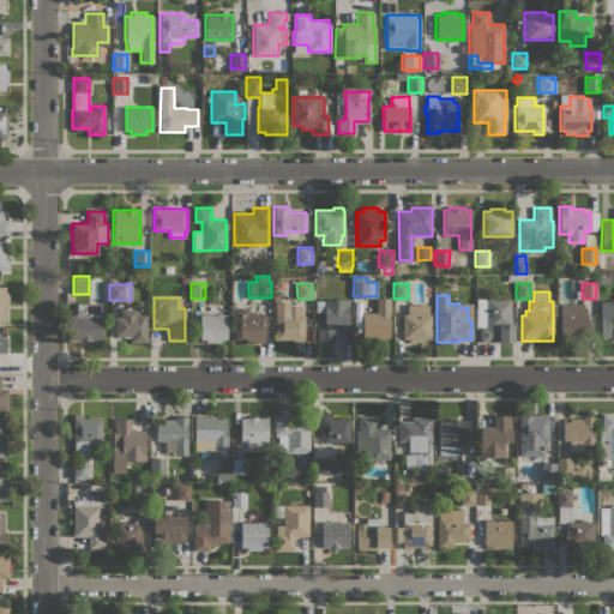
[(375,313),(375,298),(390,298),(390,313),(389,313),(389,337),(362,337),(362,313),(375,313)]
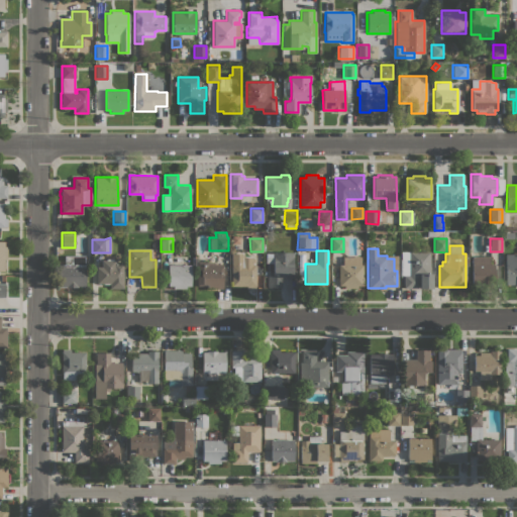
[(293,251),(293,278),(281,278),(281,288),(267,288),(267,276),(273,276),(273,251),(293,251)]
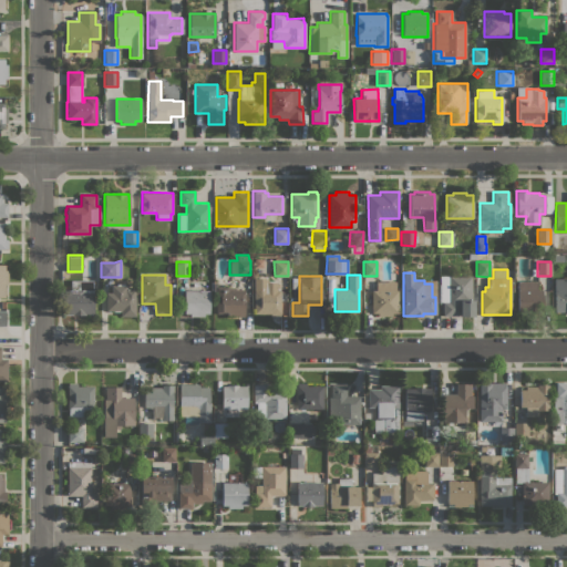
[(471,276),(471,300),(474,300),(474,316),(442,316),(442,301),(440,301),(440,276),(471,276)]
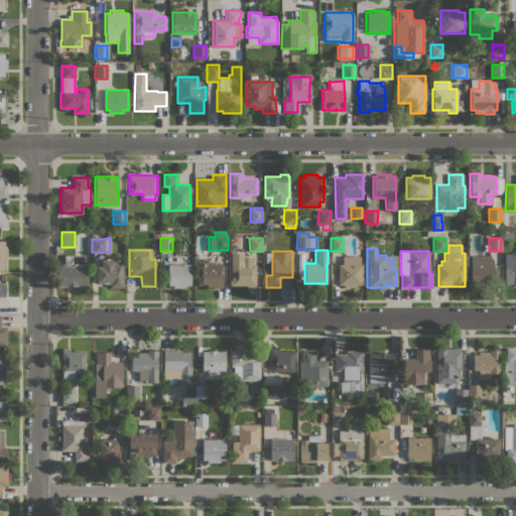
[(255,264),(255,287),(246,287),(246,285),(231,285),(231,252),(243,252),(243,256),(252,256),(252,264),(255,264)]
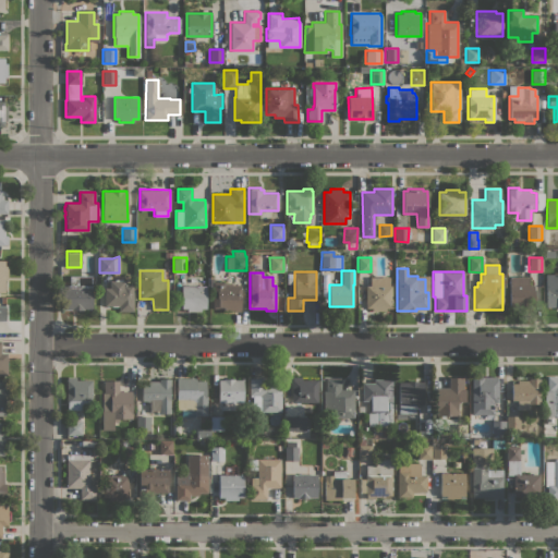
[(557,310),(556,310),(556,307),(546,307),(546,289),(545,289),(545,274),(557,274),(557,310)]
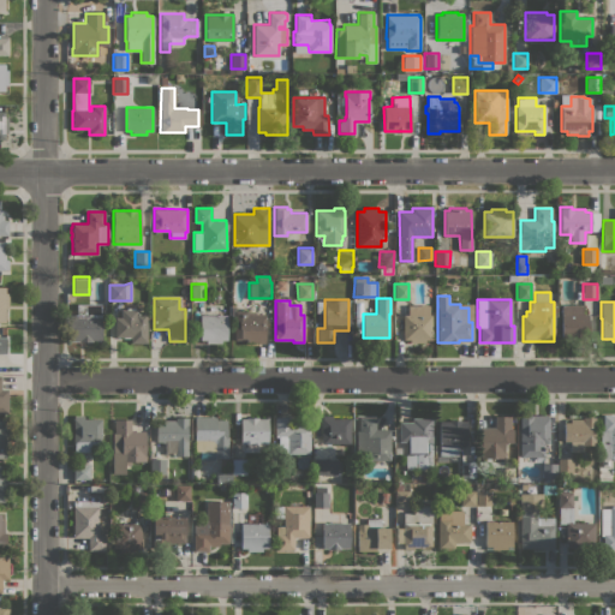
[(69,341),(69,315),(76,315),(76,304),(101,303),(101,340),(69,341)]
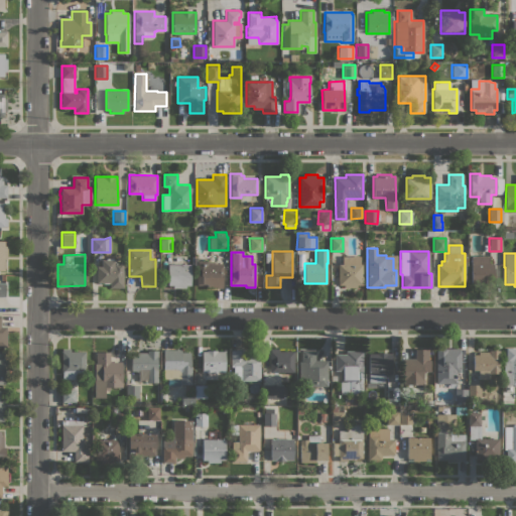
[(338,264),(342,264),(342,256),(360,256),(360,264),(362,264),(362,284),(356,284),(356,287),(344,287),(344,284),(338,284),(338,264)]
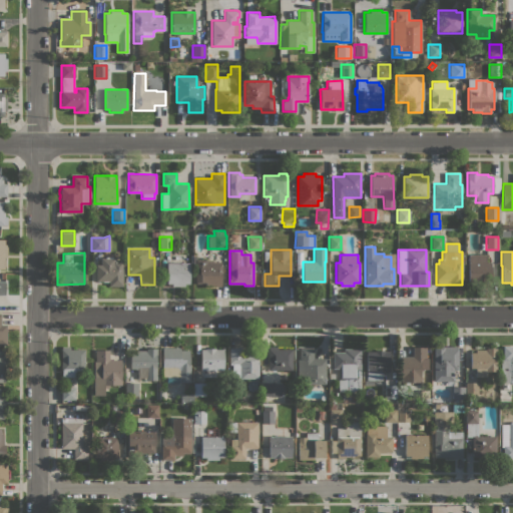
[(491,284),(468,284),(468,254),(486,254),(486,262),(491,262),(491,284)]
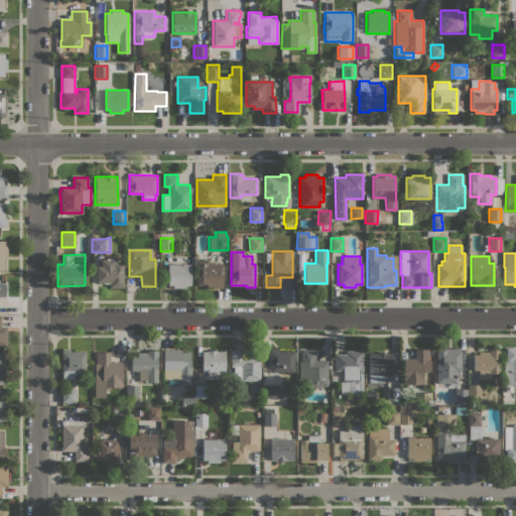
[(96,282),(96,261),(102,261),(102,260),(106,260),(106,258),(113,258),(113,260),(114,260),(114,263),(123,263),(123,287),(110,287),(110,282),(96,282)]
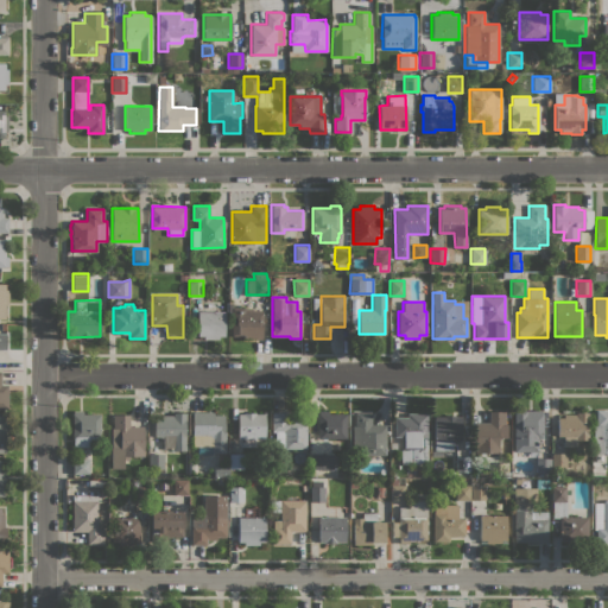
[(232,306),(252,308),(252,311),(263,311),(263,337),(242,337),(242,336),(230,336),(232,306)]
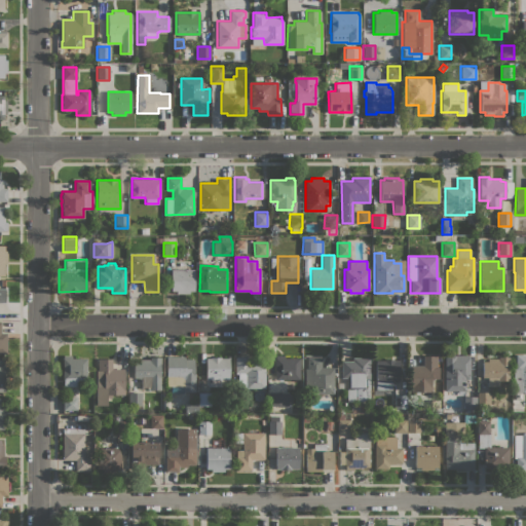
[(194,269),(194,291),(189,291),(189,293),(177,293),(177,291),(171,290),(171,269),(194,269)]
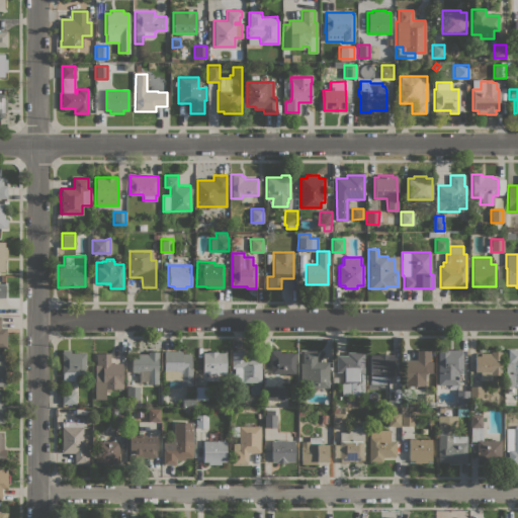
[(438,349),(461,349),(461,373),(458,373),(458,384),(457,384),(457,391),(468,391),(468,403),(456,403),(456,391),(439,391),(439,384),(438,384),(438,349)]
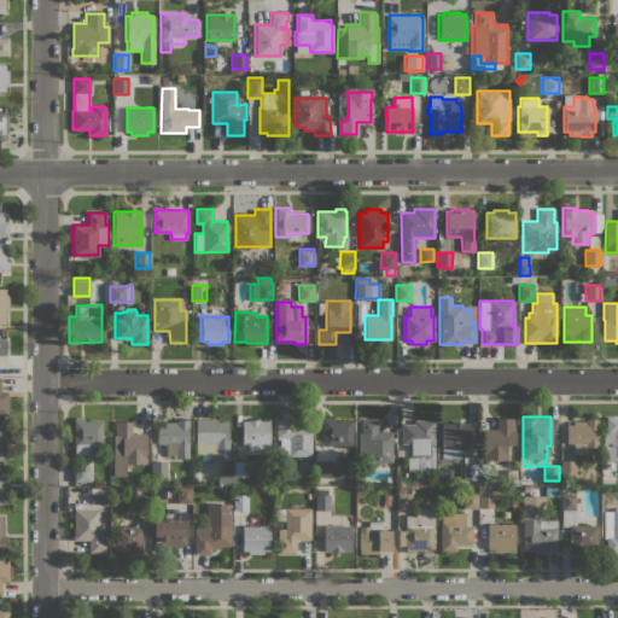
[(617,462),(616,462),(616,461),(602,461),(602,433),(606,433),(606,417),(617,417),(617,462)]
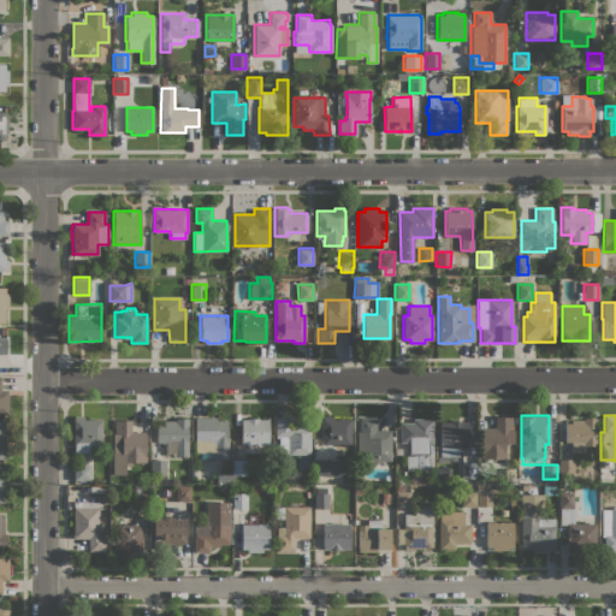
[(101,444),(100,452),(75,452),(75,444),(72,444),(73,419),(73,416),(83,416),(83,419),(101,419),(101,444)]
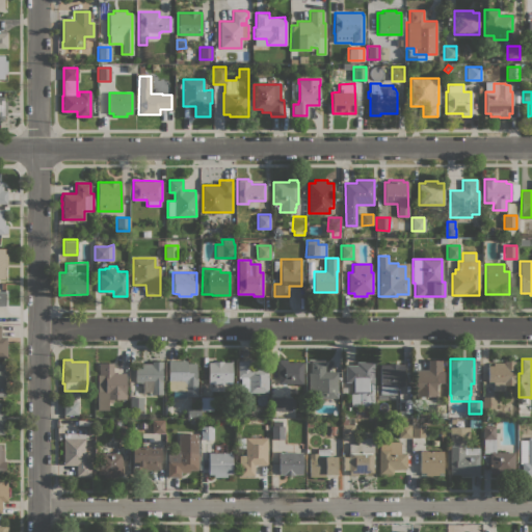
[(277,362),(278,362),(278,360),(287,360),(287,362),(302,362),(302,383),(285,383),(285,386),(282,386),(282,383),(277,383),(277,362)]
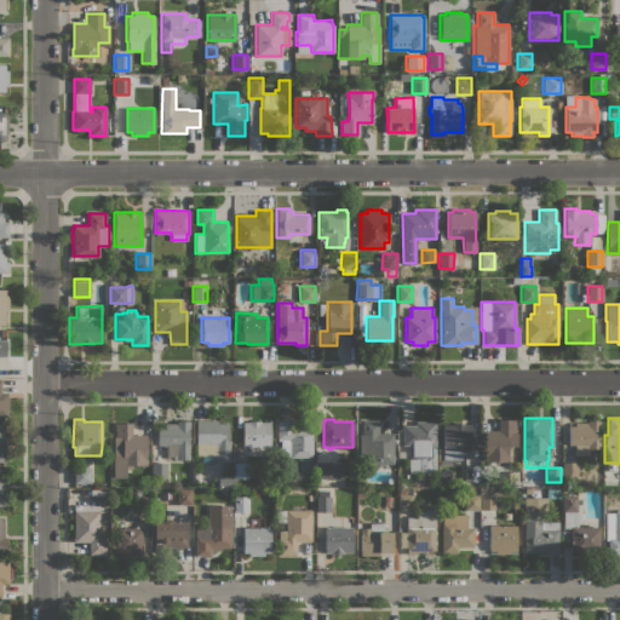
[(521,419),(520,432),(518,432),(518,446),(509,446),(509,461),(494,461),(494,465),(489,465),(489,461),(483,461),(484,430),(498,431),(498,419),(521,419)]
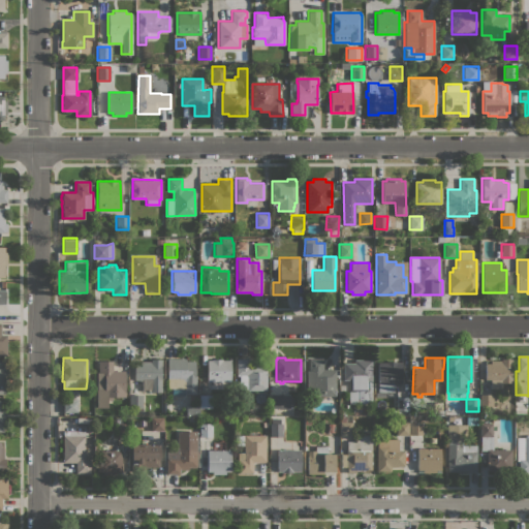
[(161,392),(151,392),(151,391),(142,391),(142,380),(134,380),(134,361),(150,361),(150,359),(161,359),(161,392)]
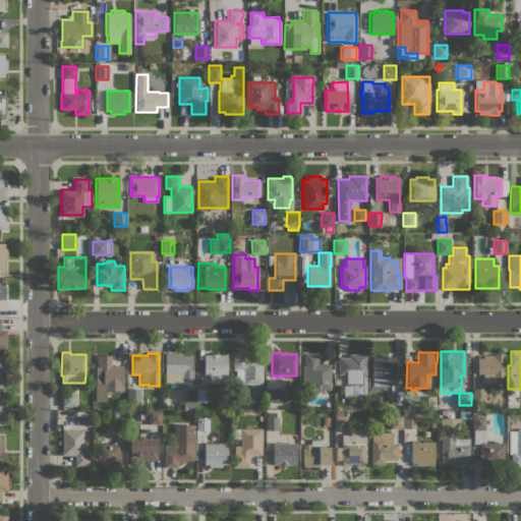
[(183,353),(183,355),(192,355),(192,387),(182,388),(182,382),(165,382),(165,353),(183,353)]
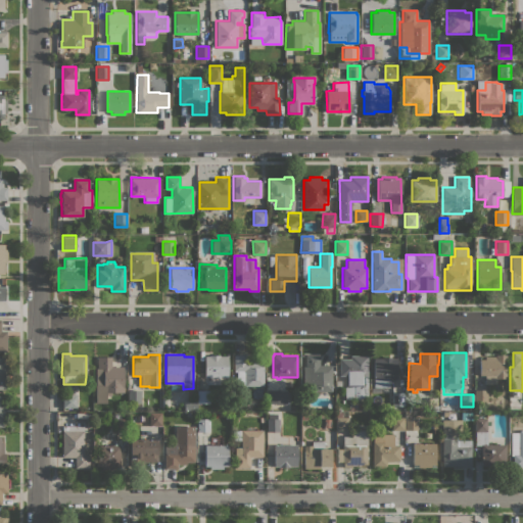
[(204,355),(208,355),(208,354),(220,354),(220,355),(228,355),(228,377),(204,377),(204,355)]
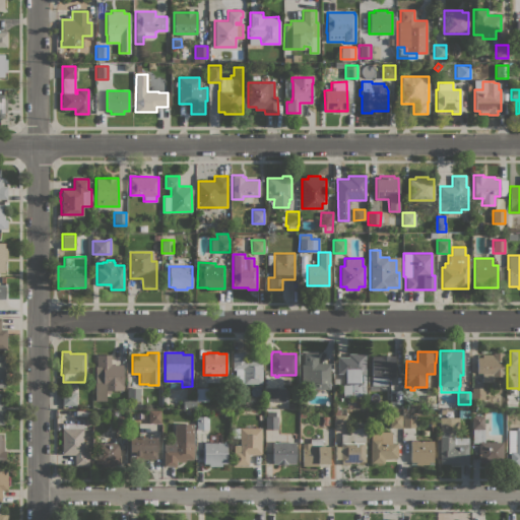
[(232,352),(245,352),(245,356),(261,356),(261,359),(262,359),(262,384),(243,384),(243,382),(235,382),(235,368),(232,368),(232,352)]
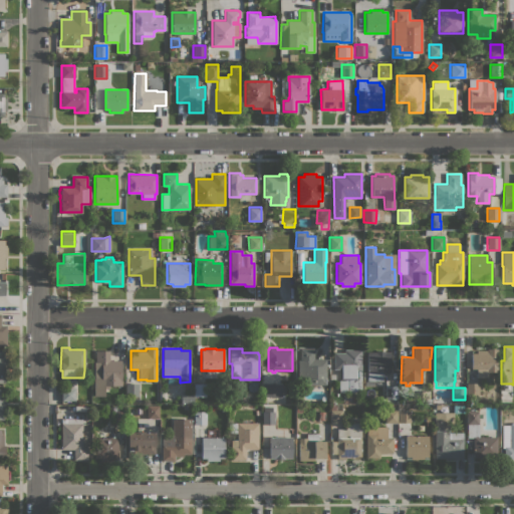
[(313,358),(325,358),(326,383),(305,384),(305,377),(297,377),(297,359),(299,359),(299,348),(313,348),(313,358)]
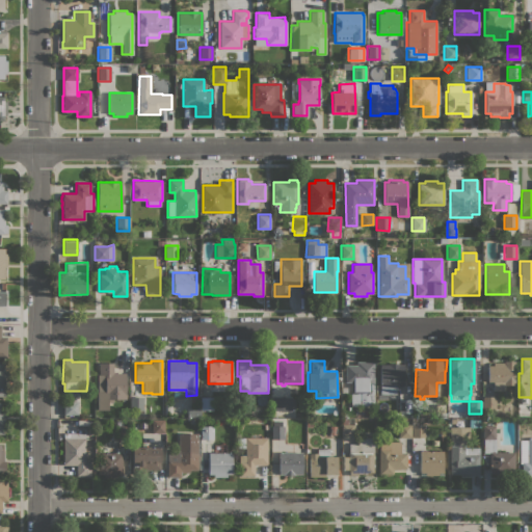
[(514,384),(504,384),(504,391),(493,391),(493,381),(487,381),(487,365),(493,365),(493,363),(504,363),(504,361),(514,361),(514,384)]
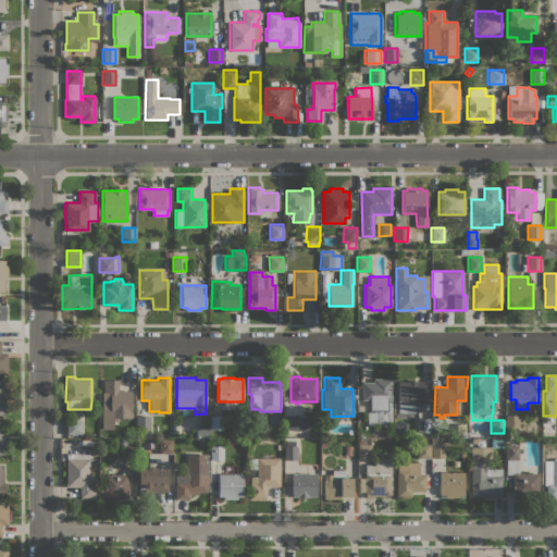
[(391,424),(367,424),(367,399),(361,399),(361,382),(373,382),(373,379),(391,379),(391,424)]
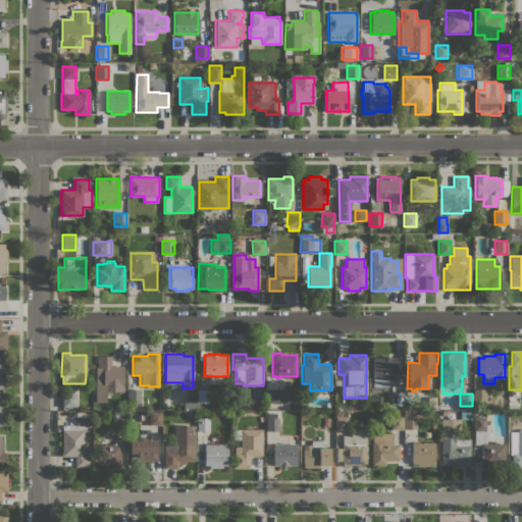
[(97,394),(97,383),(95,383),(95,368),(97,368),(97,356),(110,356),(111,366),(122,366),(122,392),(110,392),(110,395),(105,395),(106,402),(95,402),(95,394),(97,394)]
